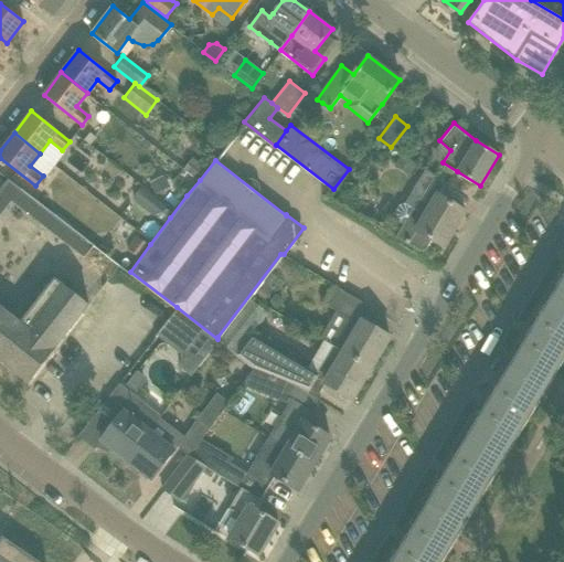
[(444,246),(465,210),(438,194),(447,181),(426,168),(405,202),(400,203),(394,212),(395,218),(404,223),(396,235),(417,247),(419,248),(422,248),(424,248),(426,247),(427,245),(432,239),(444,246)]
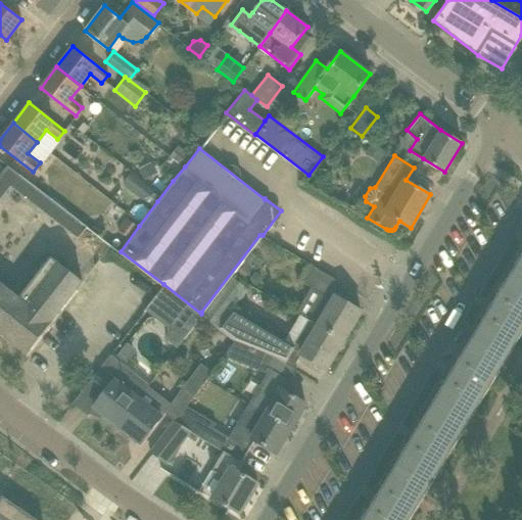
[(145,199),(153,190),(153,189),(130,171),(121,182),(144,200),(145,199)]
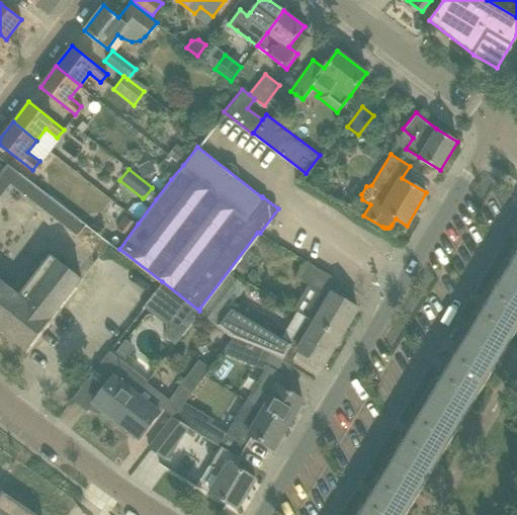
[(64,223),(77,233),(84,224),(71,213),(64,223)]
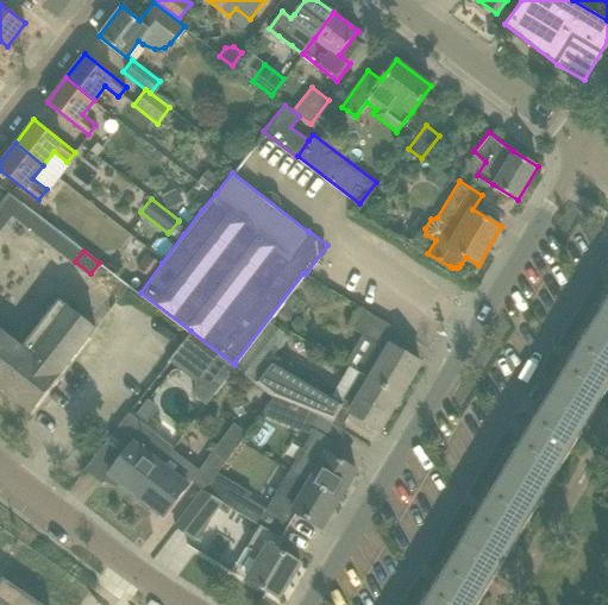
[(129,284),(140,292),(162,263),(145,251),(124,281),(129,284)]
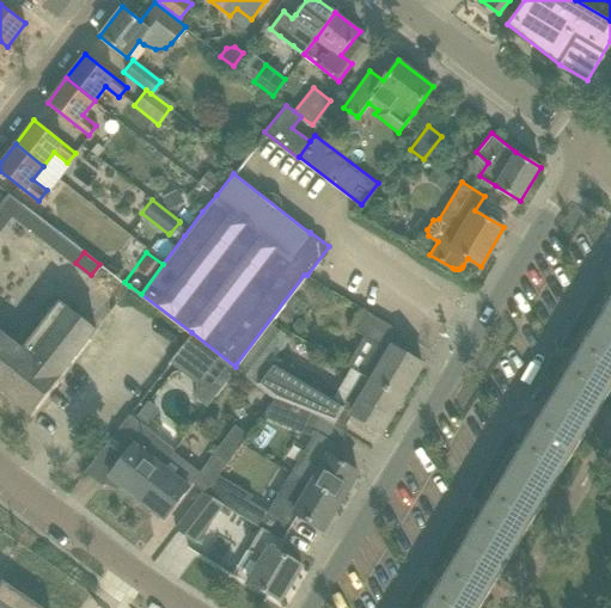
[(610,299),(598,321),(610,330),(610,299)]
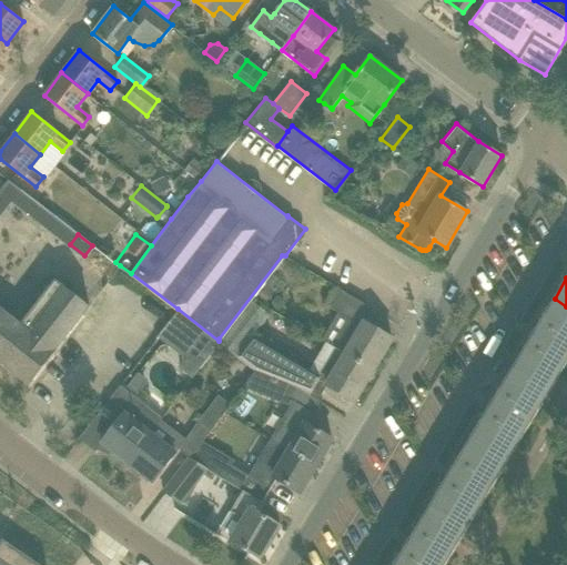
[(0,362),(29,384),(56,351),(54,350),(89,305),(64,286),(63,288),(54,281),(21,324),(0,308),(0,362)]
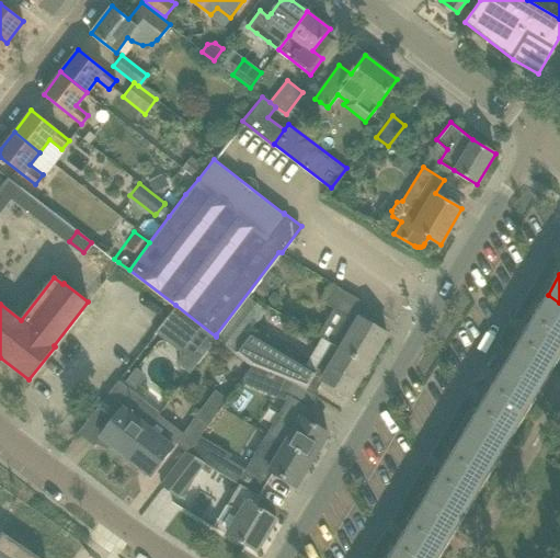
[(346,315),(330,342),(368,365),(387,333),(360,317),(368,304),(332,282),(322,299),(346,315)]
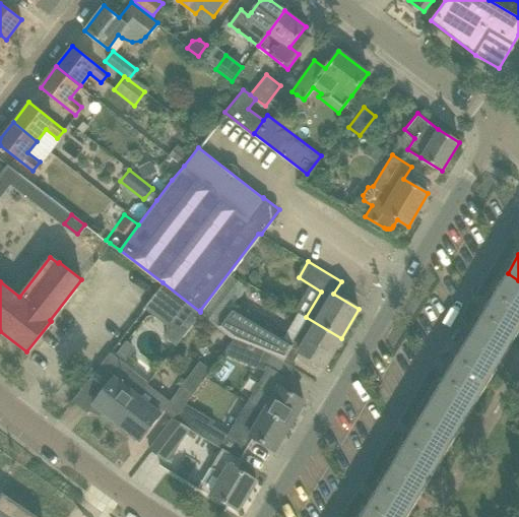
[(469,337),(503,357),(518,328),(518,280),(508,273),(492,301),(492,302),(488,310),(487,310),(469,337)]
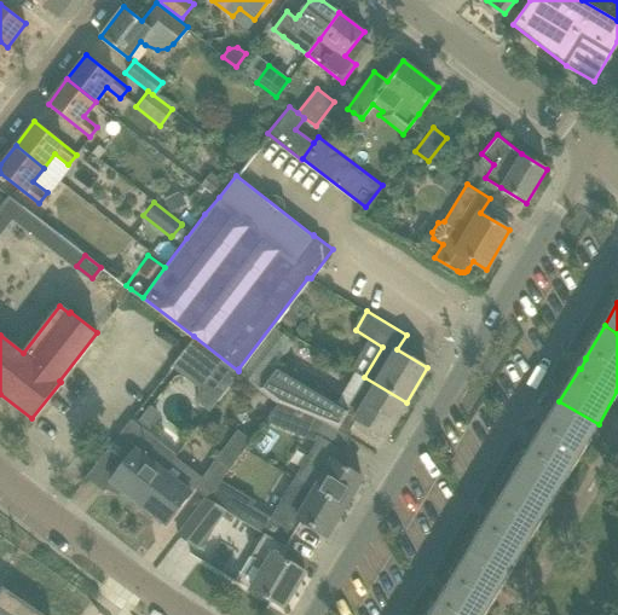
[(238,371),(194,336),(172,365),(217,400),(237,373),(238,371)]
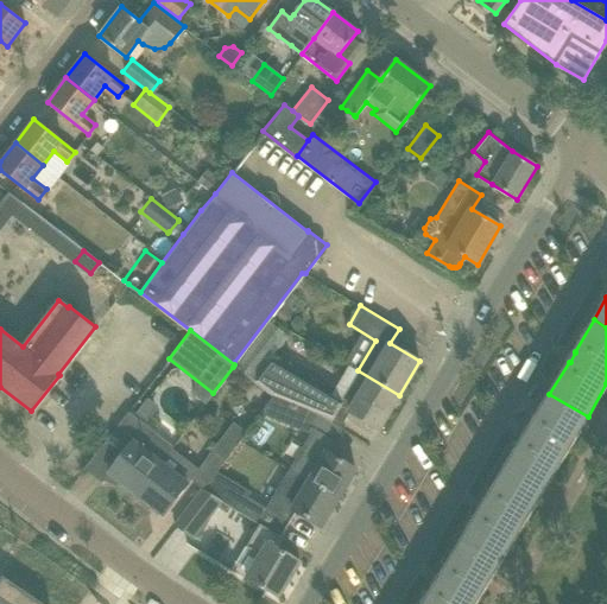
[(341,426),(349,411),(337,404),(339,400),(271,358),(254,380),(276,395),(322,414),(341,426)]
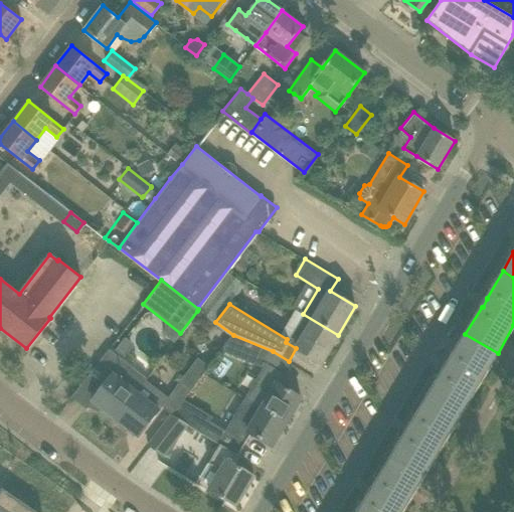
[(303,314),(287,339),(286,342),(296,348),(321,363),(338,335),(303,314)]
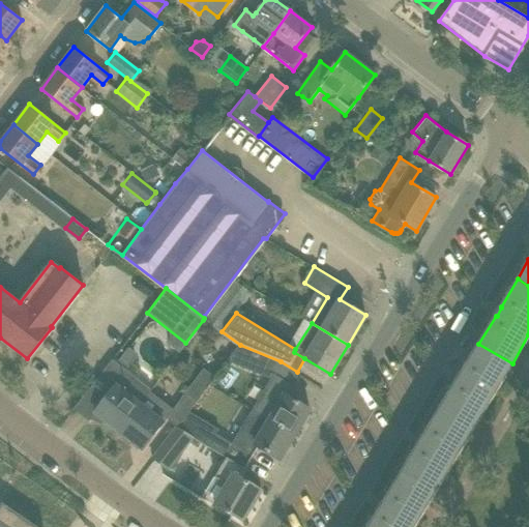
[(457,381),(440,408),(473,429),(512,363),(478,344),(462,372),(463,373),(458,381),(457,381)]
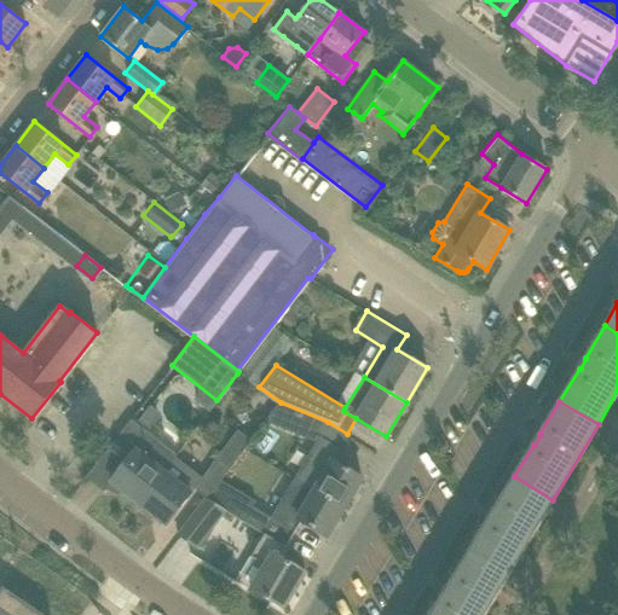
[(159,416),(148,407),(138,418),(149,428),(159,416)]
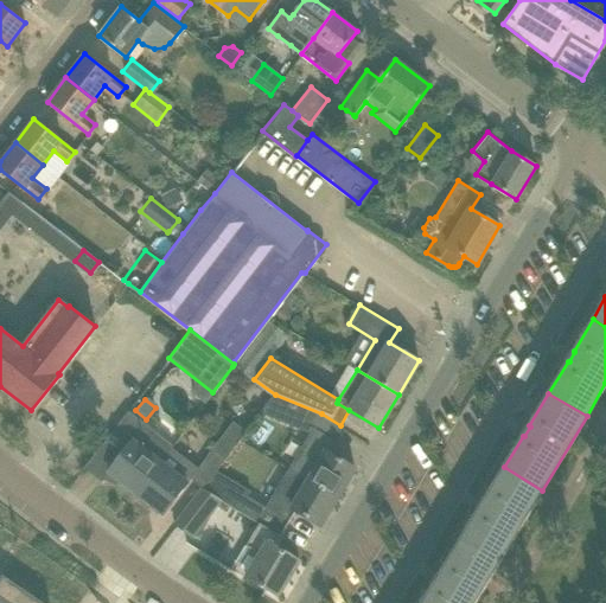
[(340,425),(321,414),(287,467),(337,495),(355,467),(330,453),(344,428),(340,425)]
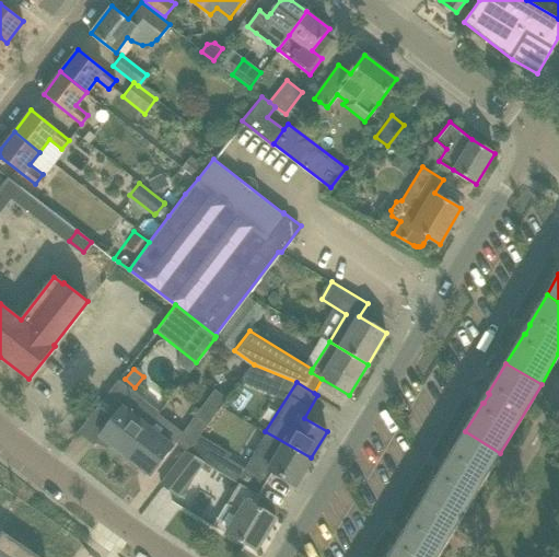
[(100,434),(126,454),(158,413),(160,409),(127,384),(103,417),(109,422),(100,434)]
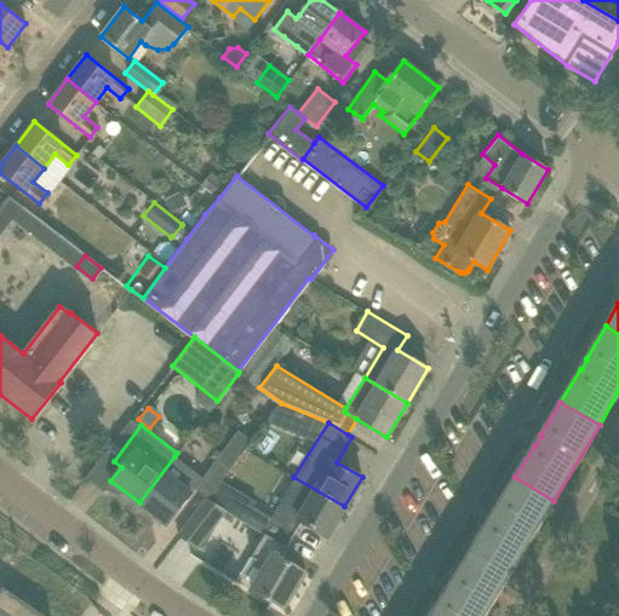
[(238,429),(211,465),(223,476),(251,439),(238,429)]
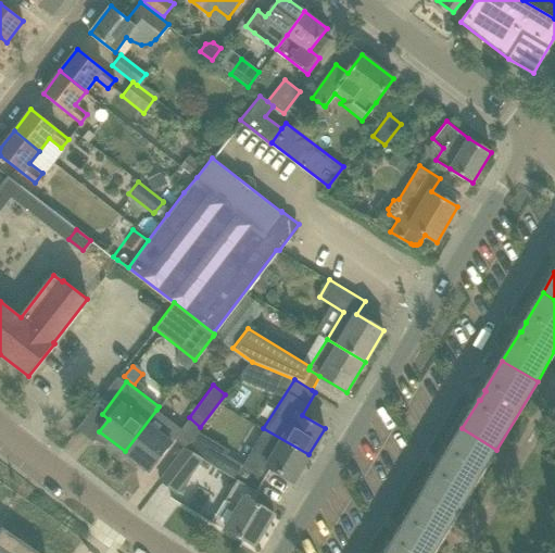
[(181,429),(156,410),(125,451),(150,470),(181,429)]
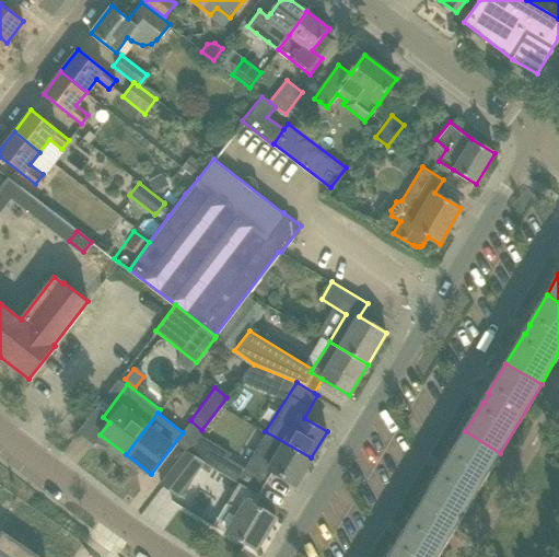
[(294,485),(311,457),(265,431),(244,466),(226,455),(229,452),(197,433),(184,451),(202,461),(218,468),(239,482),(258,492),(271,471),(294,485)]
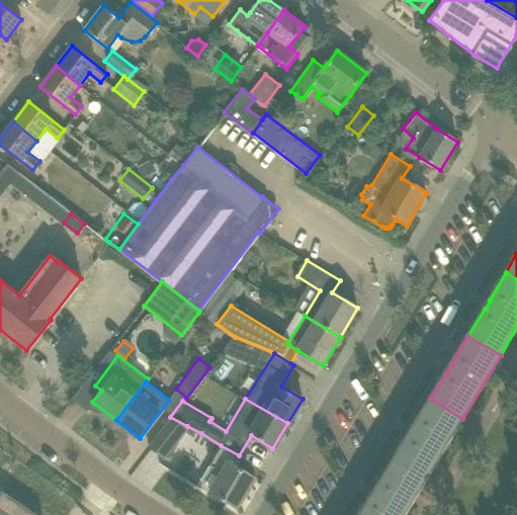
[(409,434),(392,462),(424,482),(462,419),(430,399),(414,426),(414,427),(409,435),(409,434)]
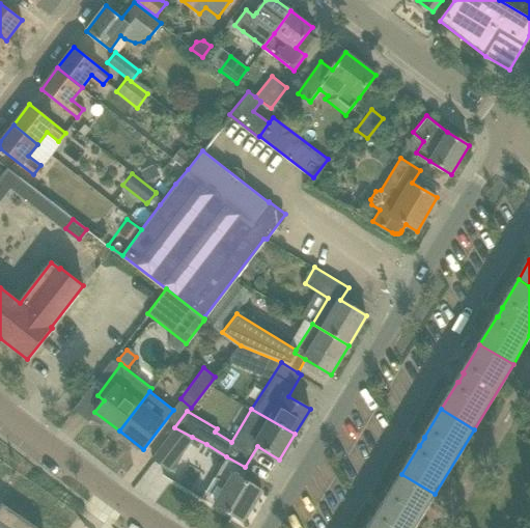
[(192,437),(174,427),(165,440),(152,457),(167,469),(192,437)]
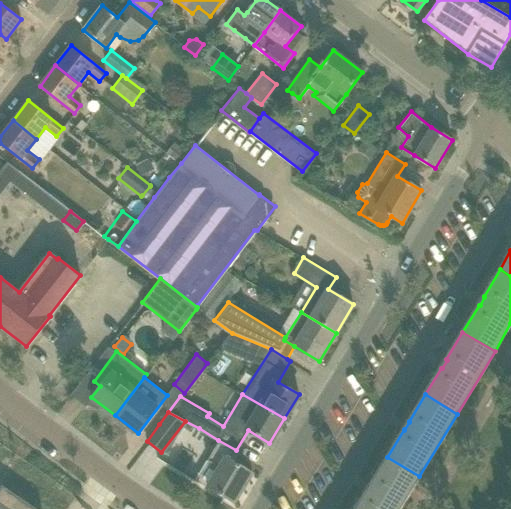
[(231,459),(236,450),(218,440),(207,459),(219,467),(207,487),(233,503),(252,472),(231,459)]
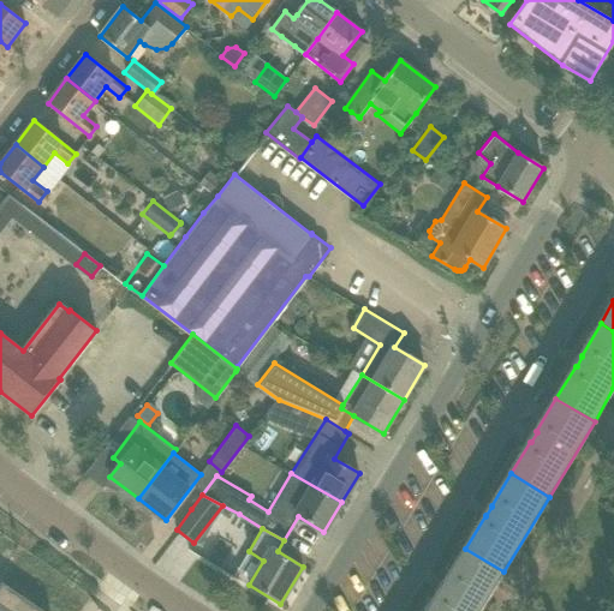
[(440,591),(428,610),(427,610),(480,610),(504,571),(465,549),(446,581),(440,592),(440,591)]
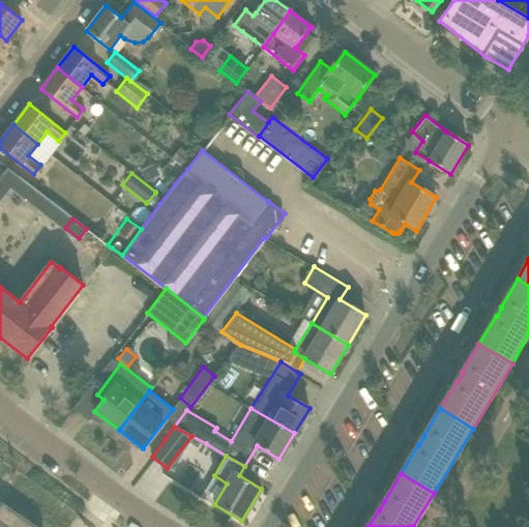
[(0,526),(37,526),(1,502),(0,503),(0,526)]
